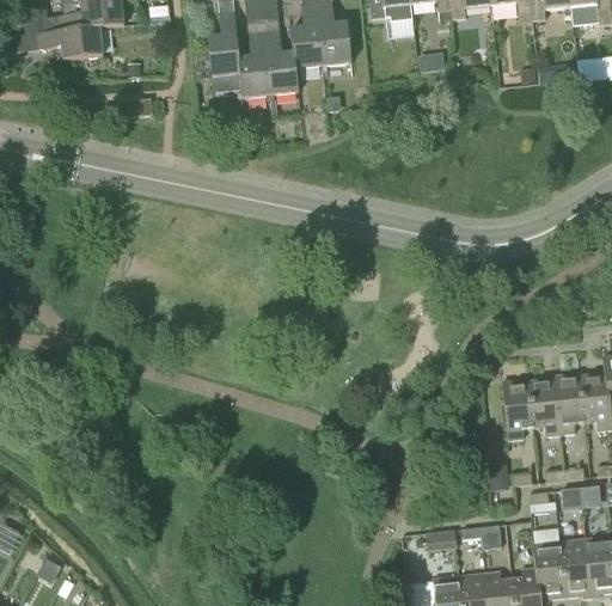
[(48,16),(49,31),(99,26),(123,24),(120,0),(81,0),(81,1),(62,2),(61,2),(62,14),(48,16)]
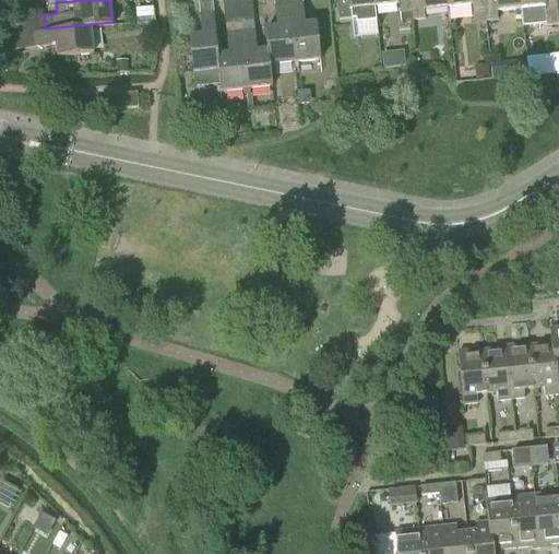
[(195,83),(219,81),(218,52),(213,0),(199,0),(202,33),(190,34),(193,71),(194,71),(195,83)]
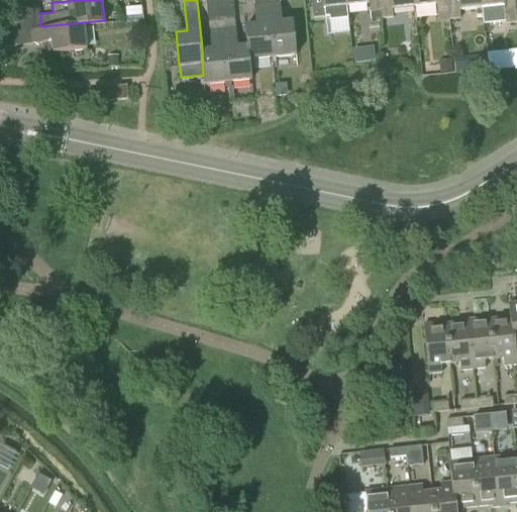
[(245,24),(247,43),(249,58),(272,56),(266,0),(253,0),(255,22),(245,24)]
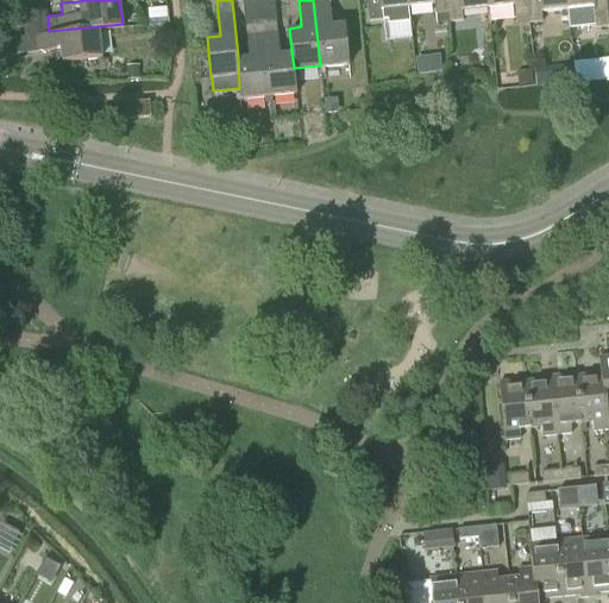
[(313,0),(320,66),(350,62),(345,22),(332,23),(330,0),(313,0)]
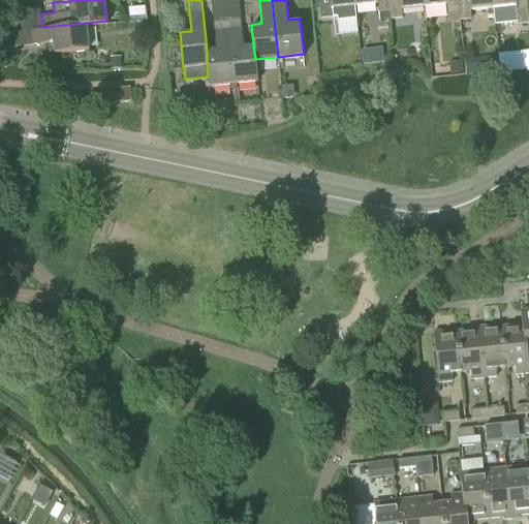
[(354,3),(354,0),(319,0),(321,14),(337,13),(337,18),(356,16),(354,3)]
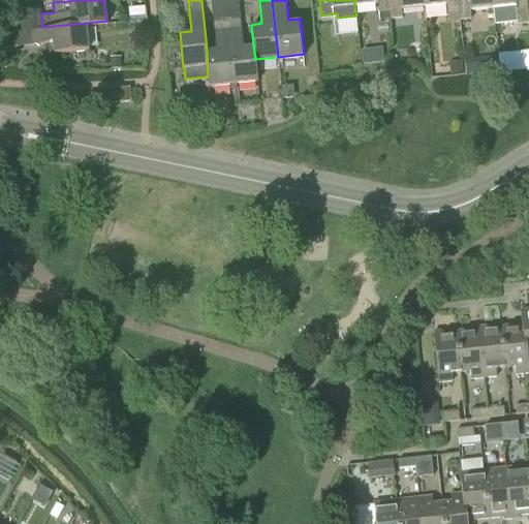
[(390,7),(389,0),(354,0),(354,3),(377,0),(378,8),(390,7)]
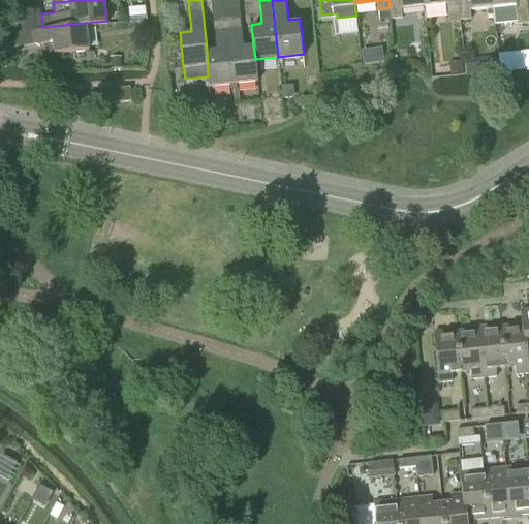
[(400,6),(423,4),(423,0),(389,0),(390,7),(390,16),(401,14),(400,6)]
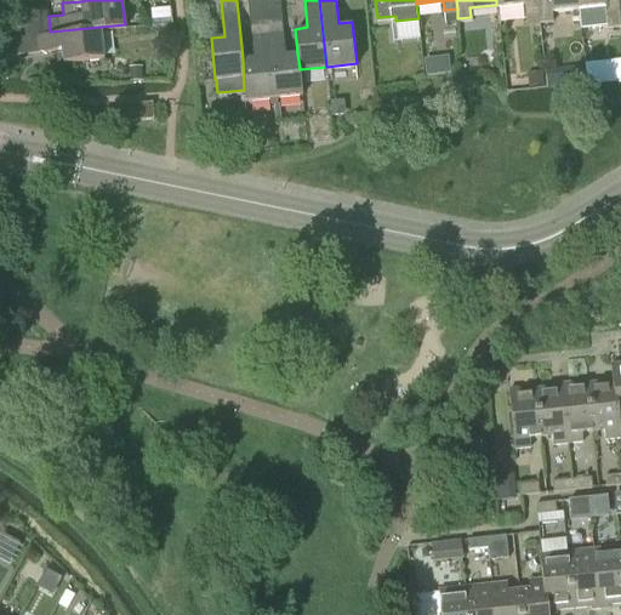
[(524,11),(537,10),(536,0),(496,0),(496,5),(523,3),(524,11)]
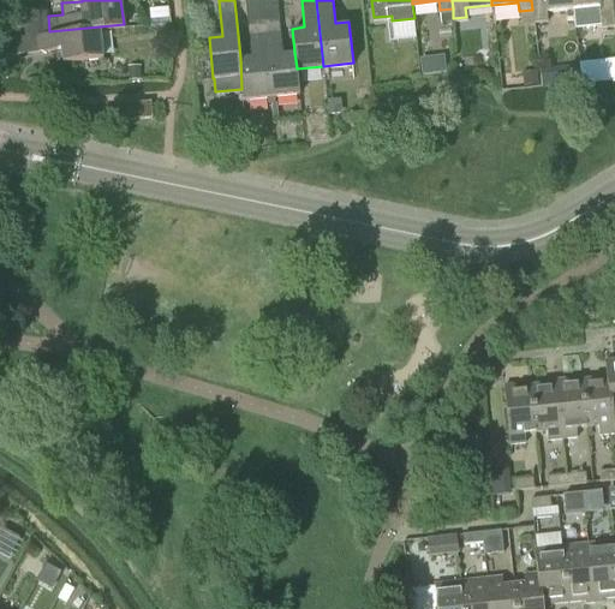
[(574,25),(575,24),(573,0),(545,0),(532,3),(532,0),(531,0),(532,10),(533,18),(548,17),(547,9),(573,6),(574,25)]
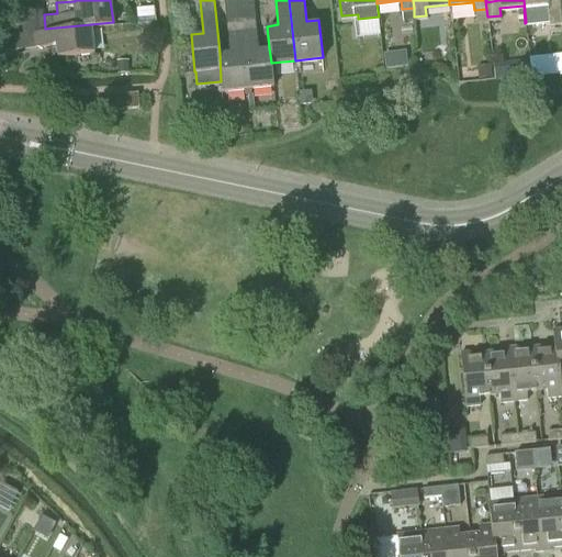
[(524,0),(526,22),(549,20),(549,23),(561,21),(561,18),(561,10),(561,9),(561,0),(524,0)]
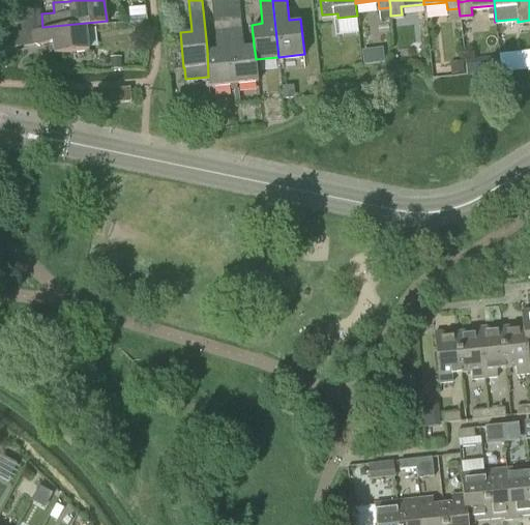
[(240,15),(228,17),(234,83),(258,80),(256,59),(254,45),(243,46),(240,15)]
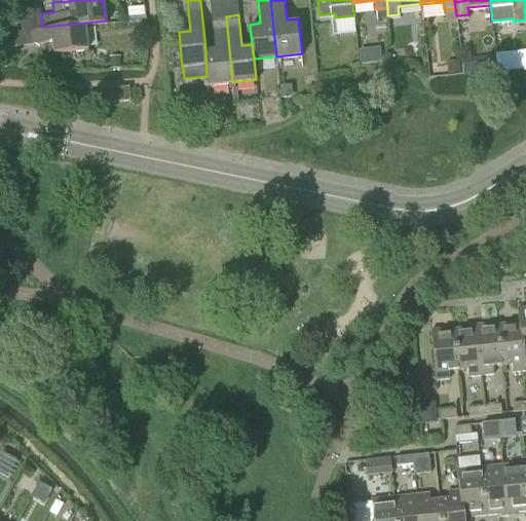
[(205,49),(207,76),(208,76),(209,84),(232,82),(226,16),(213,17),(216,48),(205,49)]
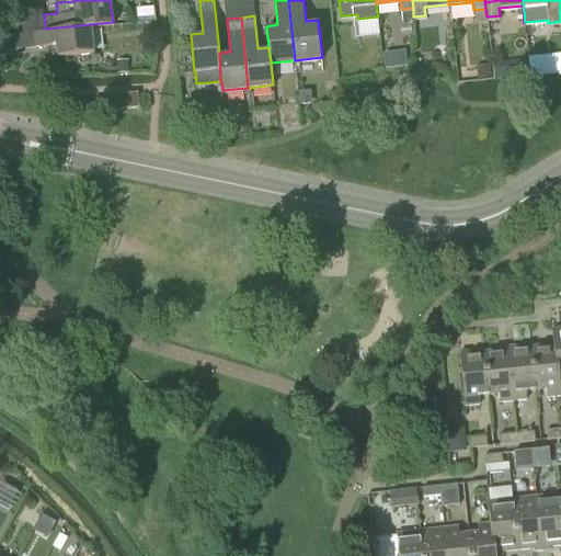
[(91,24),(45,29),(23,31),(24,47),(56,44),(57,55),(94,52),(91,24)]
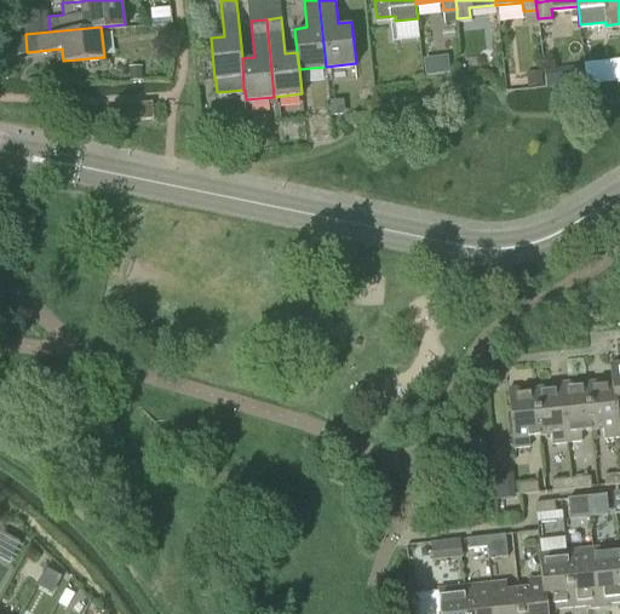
[(619,55),(589,57),(590,76),(619,74),(619,55)]
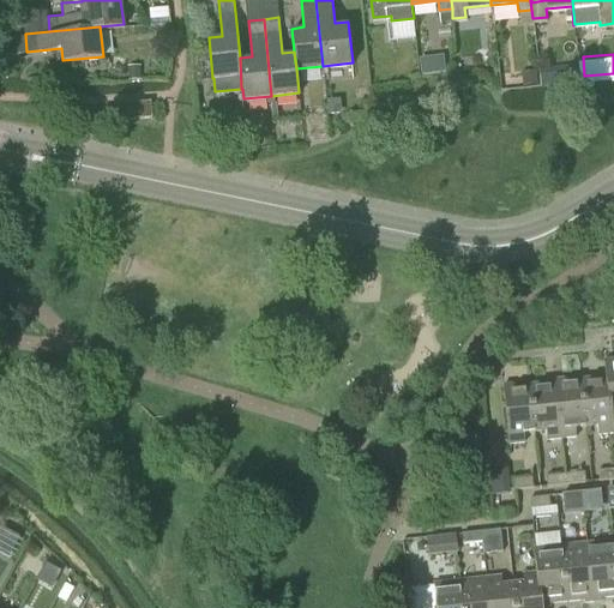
[(120,101),(122,118),(152,114),(150,97),(120,101)]
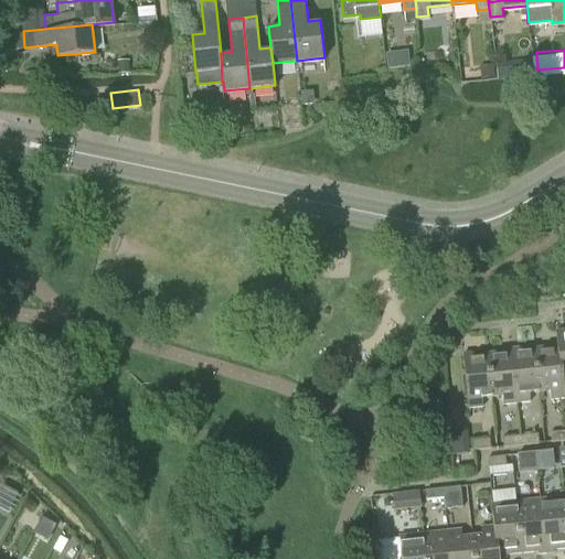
[(561,342),(558,342),(536,344),(541,391),(550,390),(550,397),(564,395),(564,382),(564,383),(561,342)]
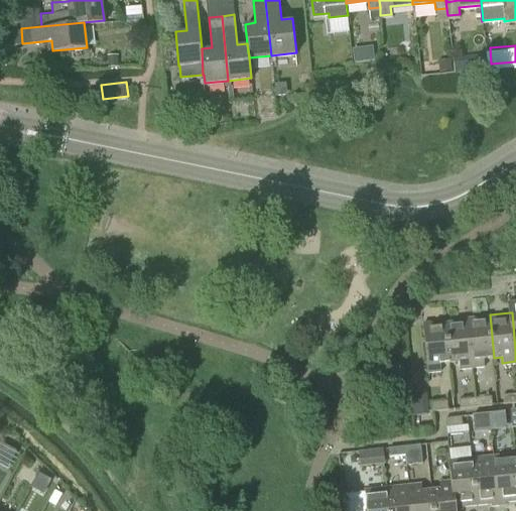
[(490,314),(468,317),(474,366),(484,365),(484,359),(494,358),(490,314)]
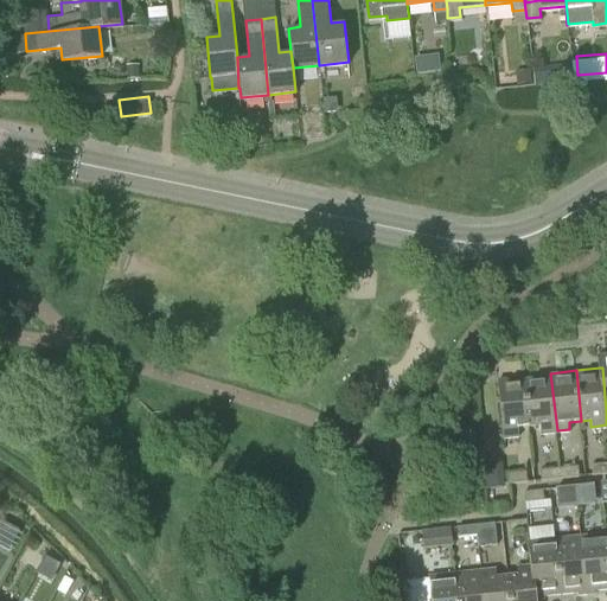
[(550,373),(525,376),(530,424),(538,424),(540,433),(557,430),(550,373)]
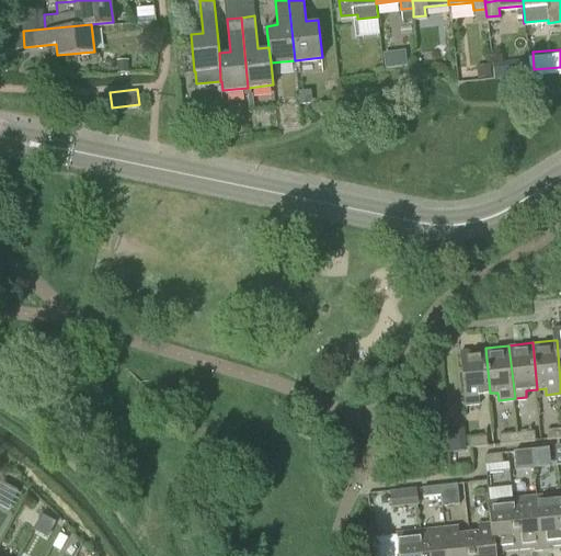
[(490,393),(485,348),(460,350),(467,404),(480,403),(479,394),(490,393)]
